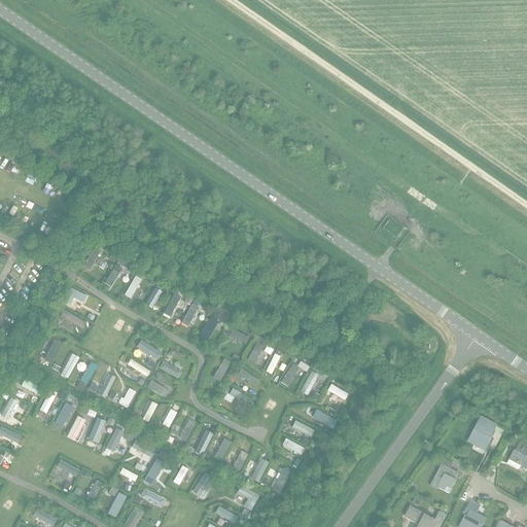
[(110,254),(107,258),(114,262),(116,258),(110,254)]
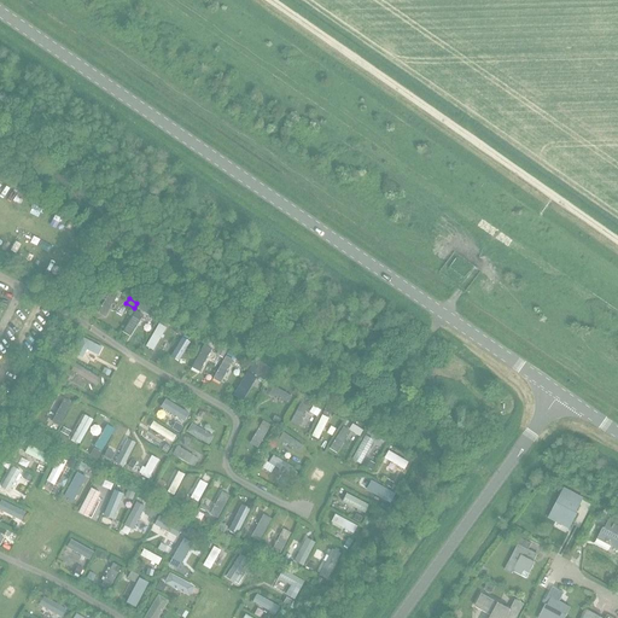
[(140,303),(136,308),(150,315),(153,310),(140,303)]
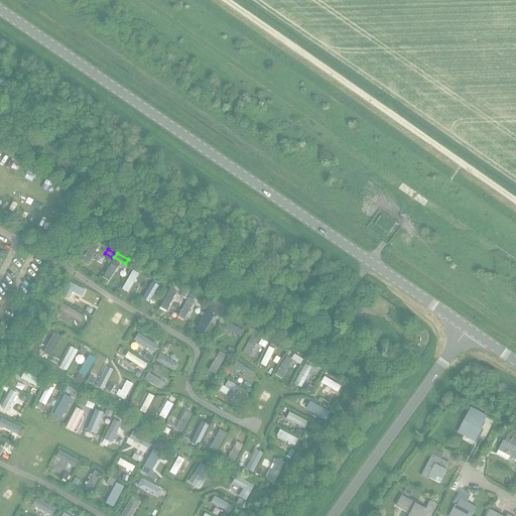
[(183,289),(179,295),(185,298),(188,292),(183,289)]
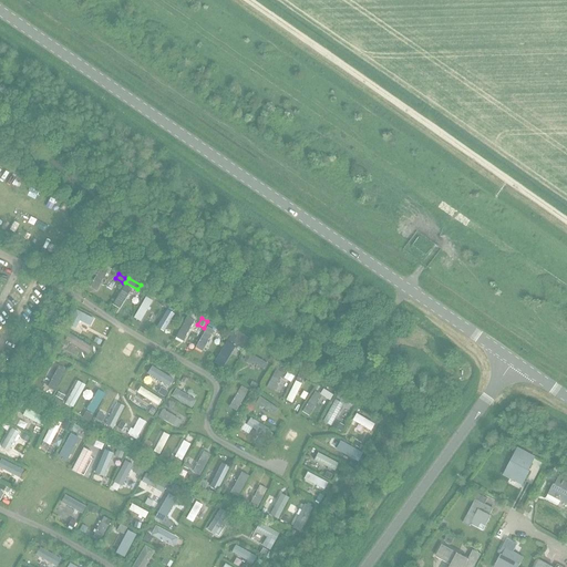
[(51,348),(48,354),(54,358),(58,352),(51,348)]
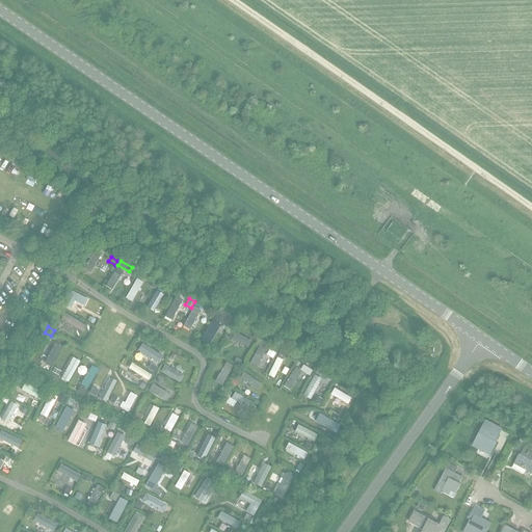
[(151,363),(148,368),(154,372),(157,367),(151,363)]
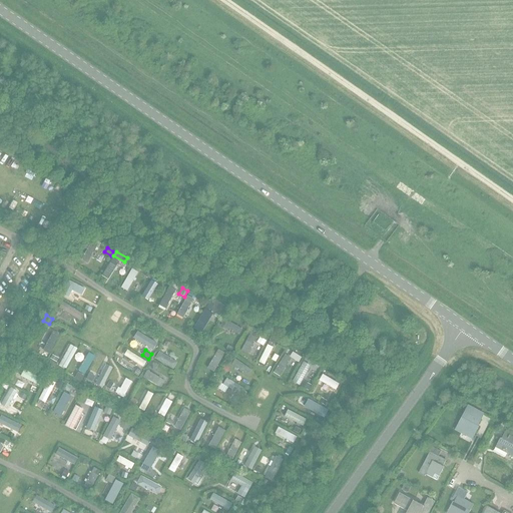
[(77,372),(73,377),(79,381),(83,375),(77,372)]
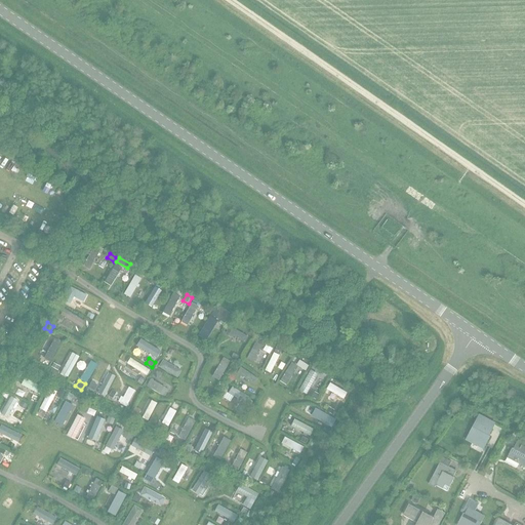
[(90,380),(87,387),(93,390),(96,384),(90,380)]
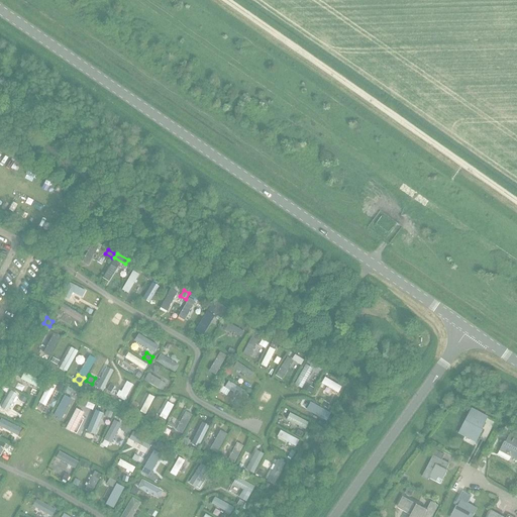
[(60,383),(56,390),(61,392),(65,385),(60,383)]
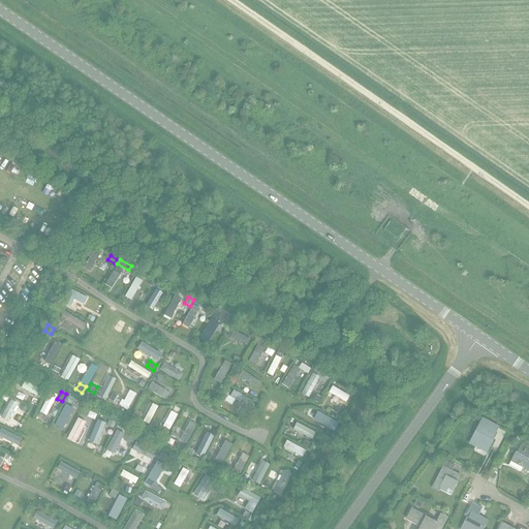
[(313,393),(310,398),(317,402),(320,397),(313,393)]
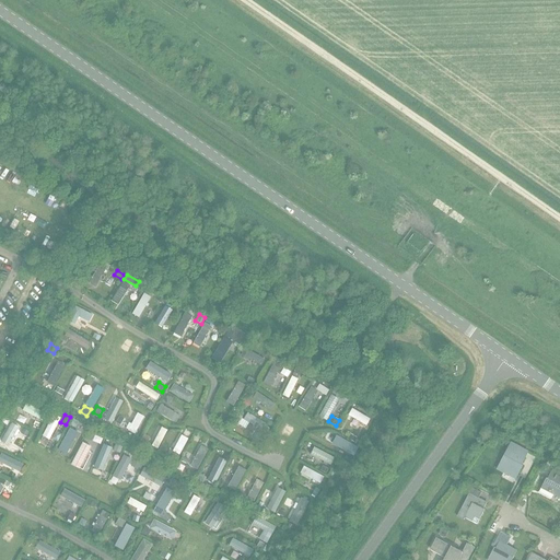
[(86,431),(84,438),(91,441),(94,434),(86,431)]
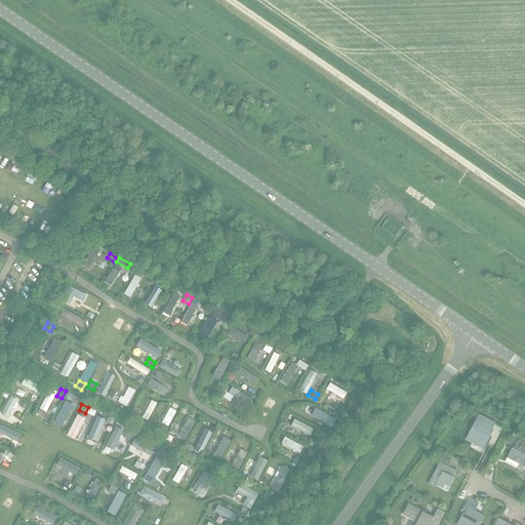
[(134,406),(130,416),(135,418),(140,409),(134,406)]
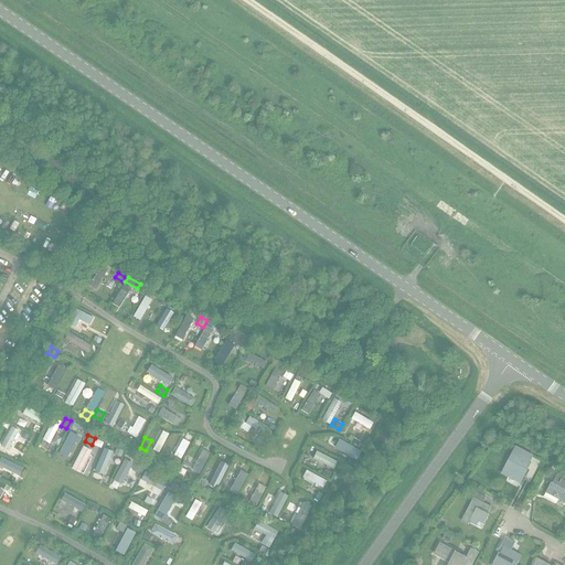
[(511,452),(503,468),(510,471),(507,477),(520,483),(528,469),(526,468),(530,461),(511,452)]
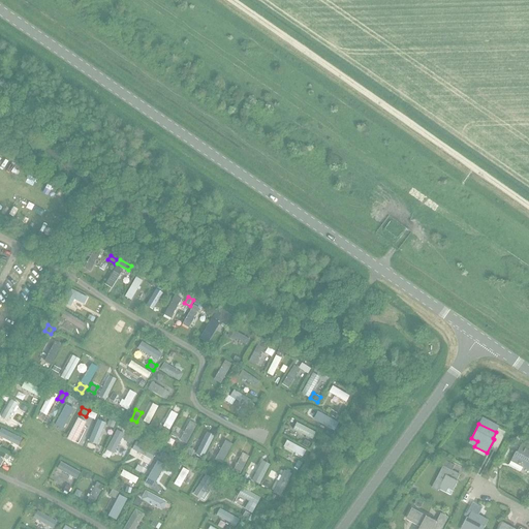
[(169,435),(168,438),(173,440),(175,437),(177,434),(172,431),(169,435)]
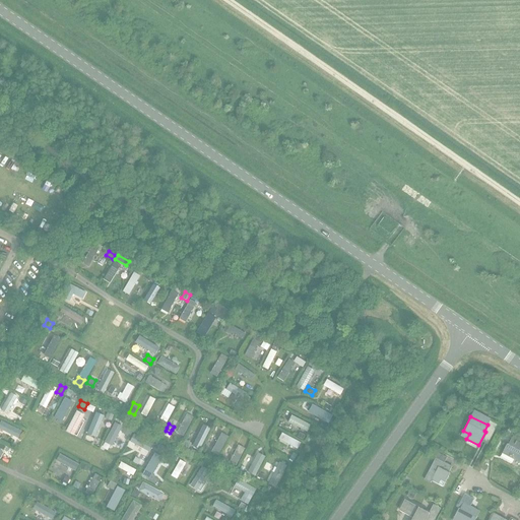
[(124,427),(121,432),(129,436),(132,431),(124,427)]
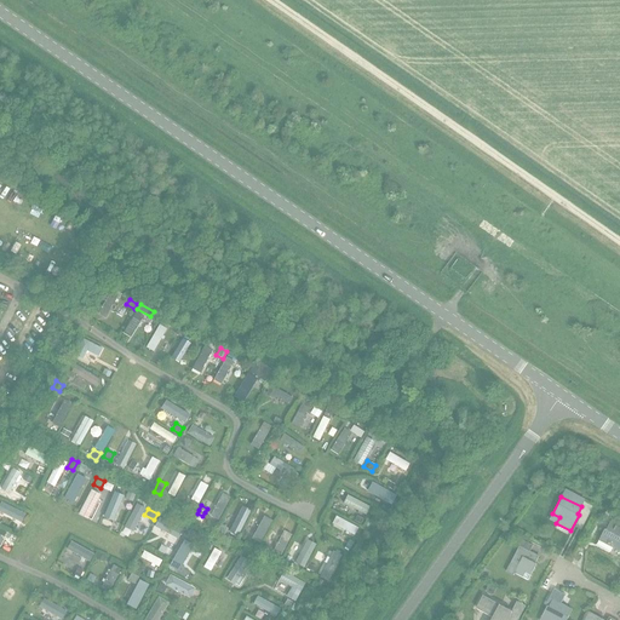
[(614,546),(619,550),(619,521),(613,518),(607,530),(606,529),(600,540),(600,541),(597,545),(610,552),(613,547),(614,547),(614,546)]
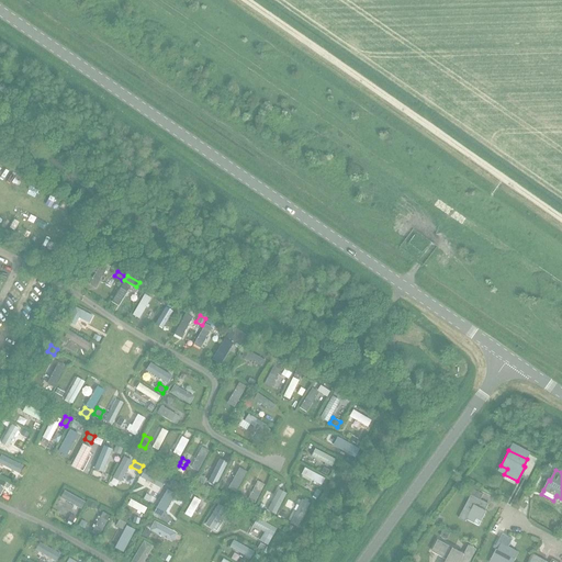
[(172,480),(168,486),(177,491),(180,484),(172,480)]
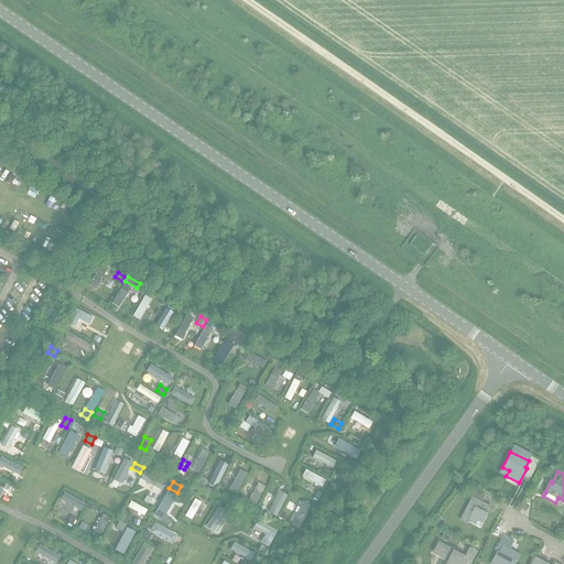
[(472,496),(473,497),(483,501),(485,496),(475,490),(472,496)]
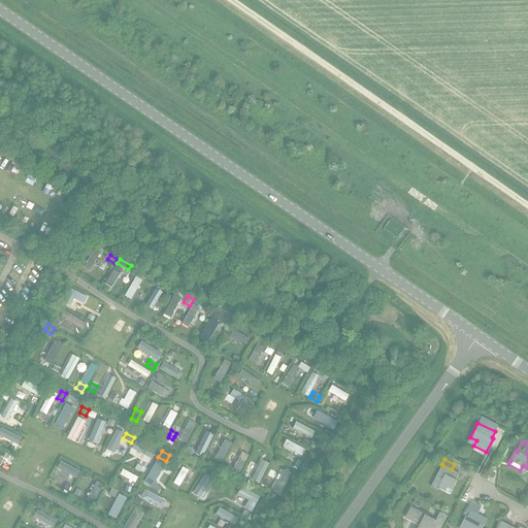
[(437,490),(444,493),(450,495),(452,490),(452,491),(457,481),(456,480),(459,473),(442,465),(431,487),(437,490)]
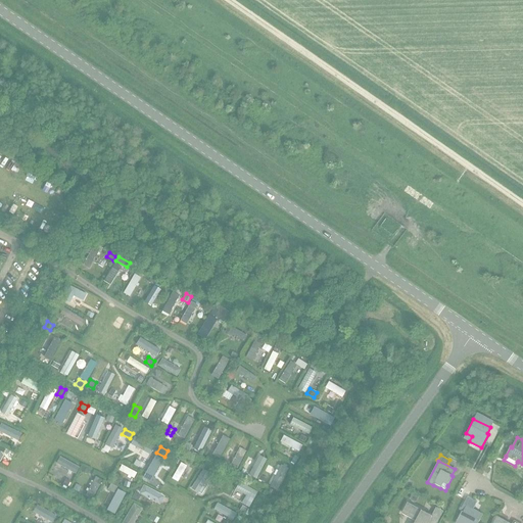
[(110,483),(107,489),(113,492),(116,486),(110,483)]
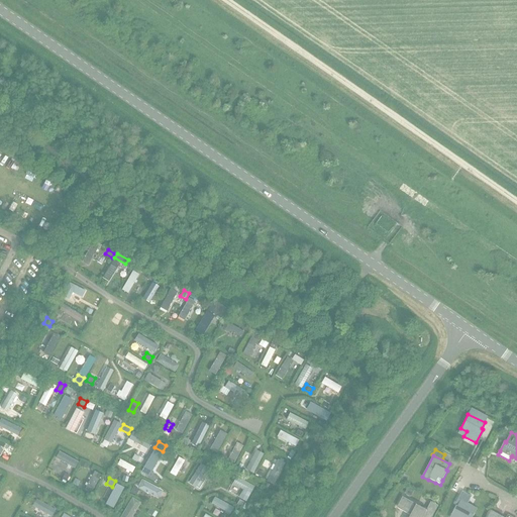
[(133,486),(129,492),(135,495),(138,489),(133,486)]
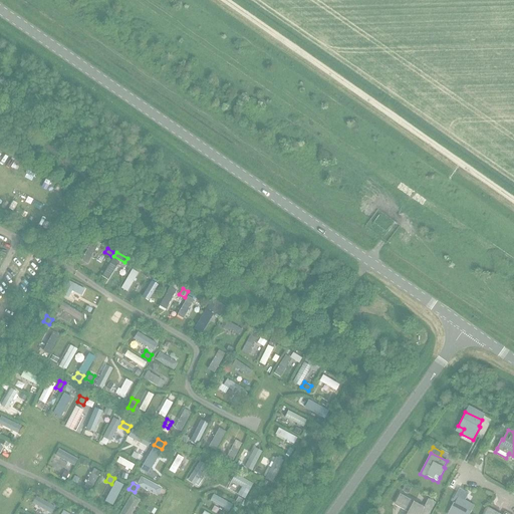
[(402,490),(409,494),(412,488),(405,485),(402,490)]
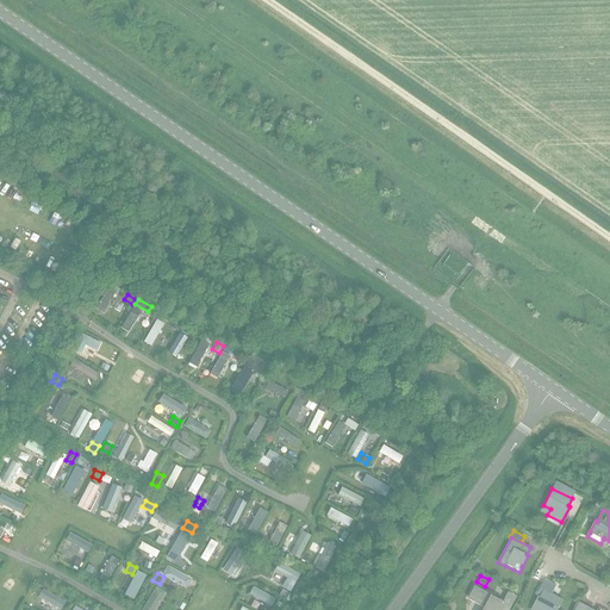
[(533,607),(530,609),(556,609),(562,599),(552,593),(556,585),(546,579),(536,596),(539,596),(533,607)]
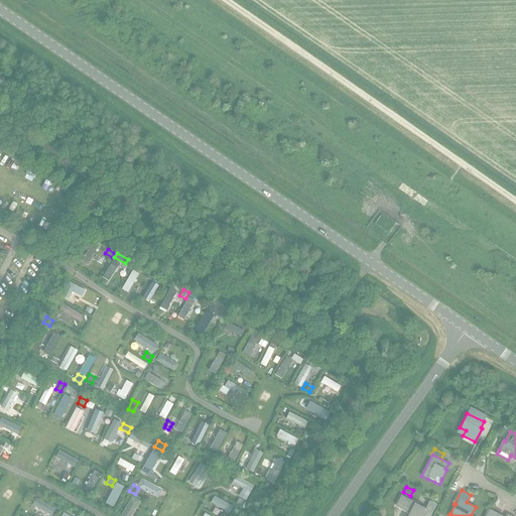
[(426,508),(415,502),(402,495),(396,506),(410,513),(408,515),(430,515),(437,504),(430,500),(426,508)]
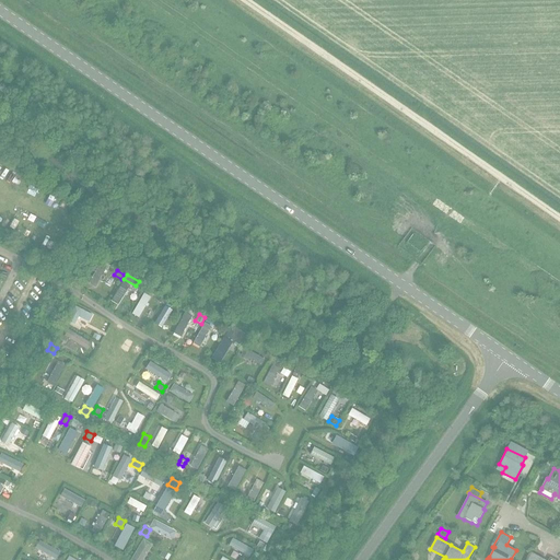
[(259,540),(255,546),(258,548),(261,550),(265,544),(263,543),(259,540)]
